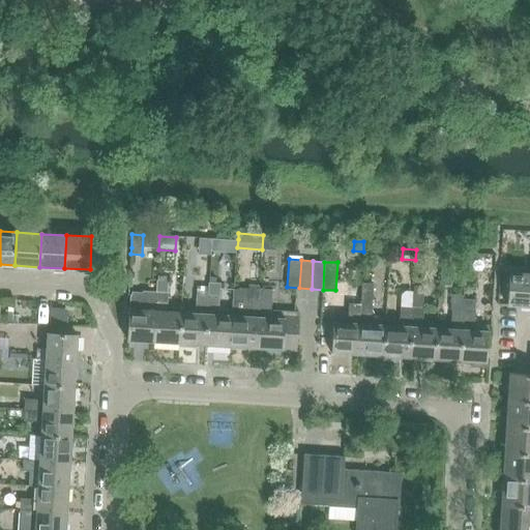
[(442,268),(441,285),(450,285),(452,268),(442,268)]
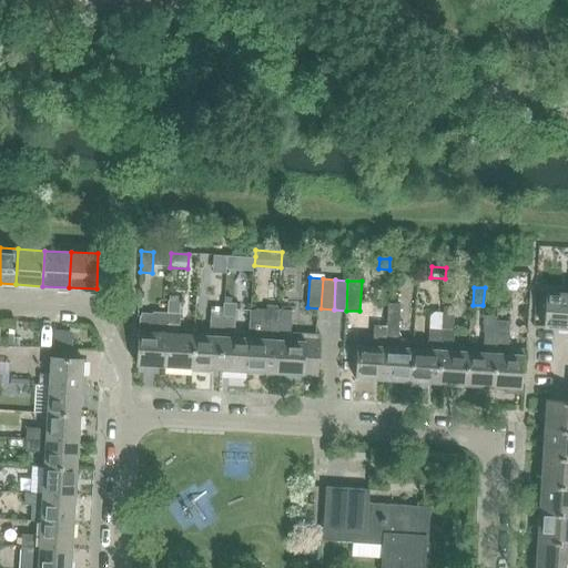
[(544,326),(567,327),(567,293),(546,292),(544,326)]
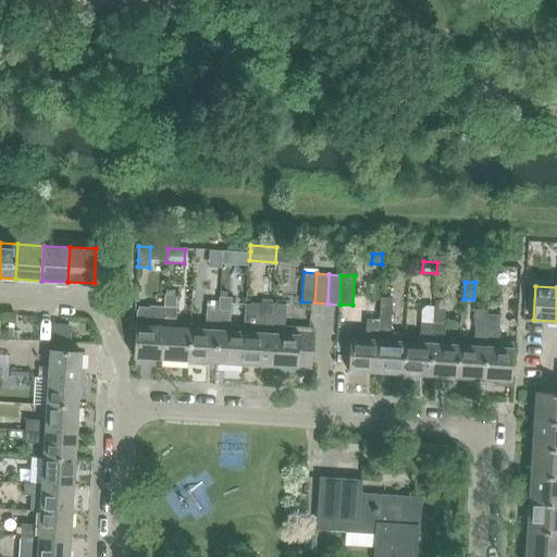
[(219,309),(215,362),(243,363),(245,332),(231,331),(231,310),(232,298),(231,298),(220,297),(219,309)]
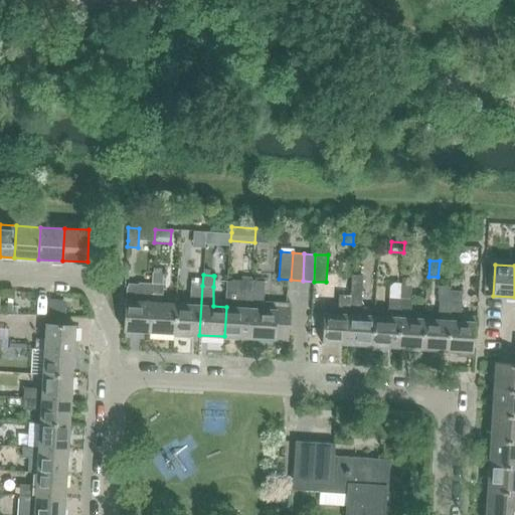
[(351,296),(348,344),(372,345),(375,315),(376,308),(362,307),(362,296),(364,276),(352,275),(351,296)]
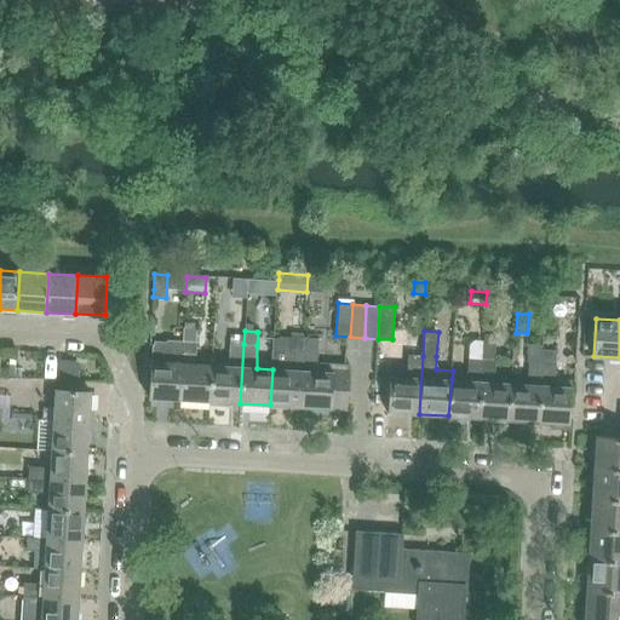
[(300,407),(304,349),(304,338),(304,337),(291,336),(291,350),(274,349),(273,369),(270,405),(300,407)]
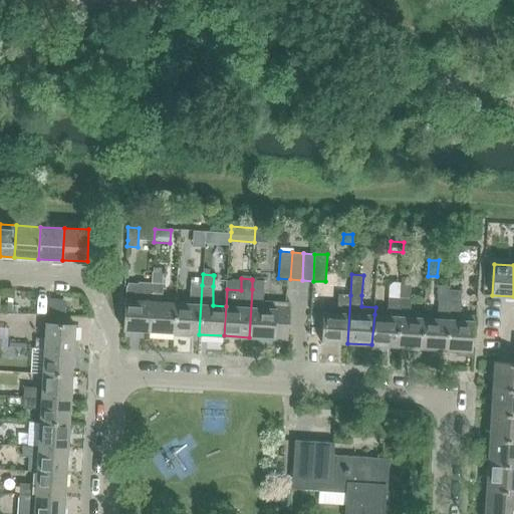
[(252,289),(249,337),(275,338),(275,337),(277,301),(262,301),(264,281),(252,280),(252,289)]
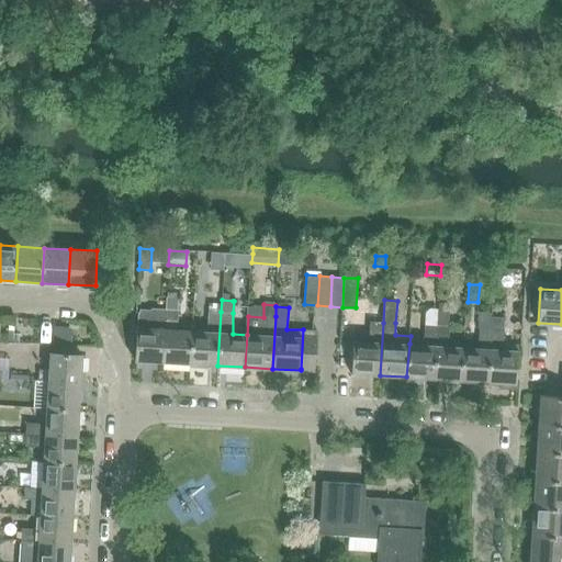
[(137,327),(135,360),(164,362),(167,308),(153,308),(150,310),(139,308),(139,311),(138,311),(137,327)]
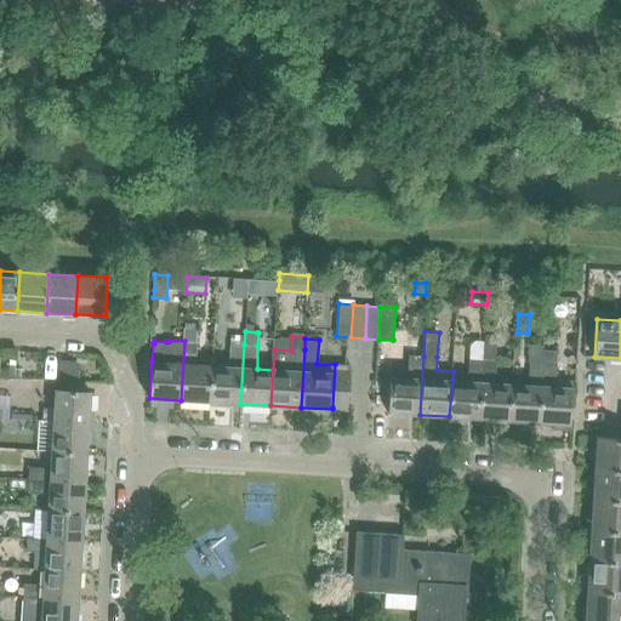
[(181,400),(210,402),(212,365),(197,365),(198,342),(184,341),(181,400)]
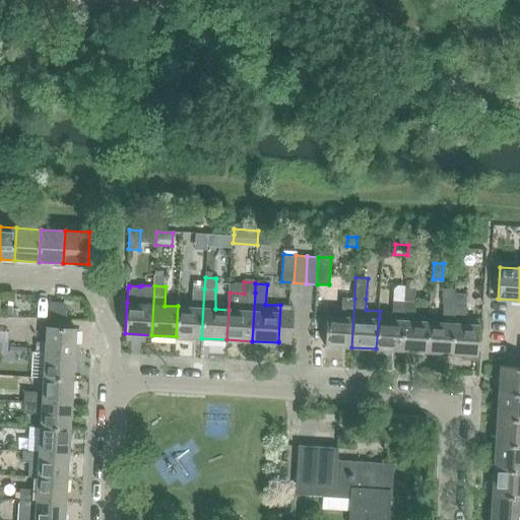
[(176,336),(201,338),(204,288),(193,288),(192,307),(178,306),(176,336)]
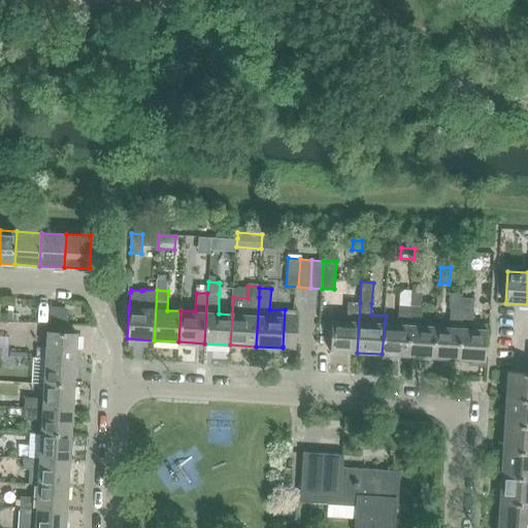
[(411,306),(408,356),(434,357),(436,326),(434,326),(422,325),(423,307),(421,307),(422,293),(411,293),(411,306)]
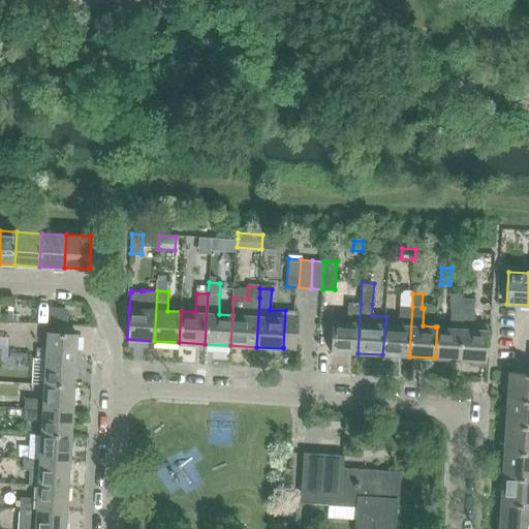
[(450,297),(450,309),(452,309),(461,310),(462,299),(462,298),(450,297)]
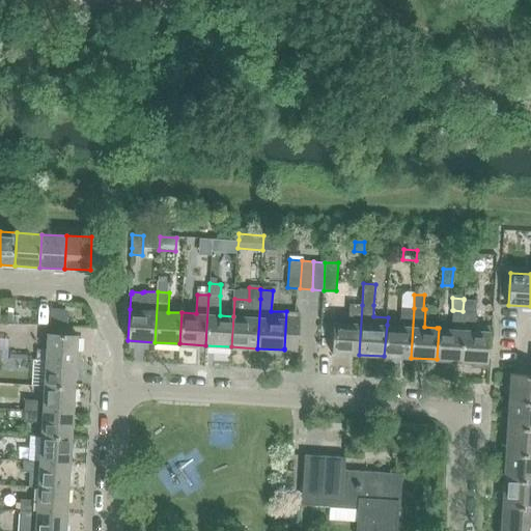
[(465,311),(462,361),(487,362),(490,331),(490,327),(475,326),(476,301),(464,300),(463,311),(465,311)]
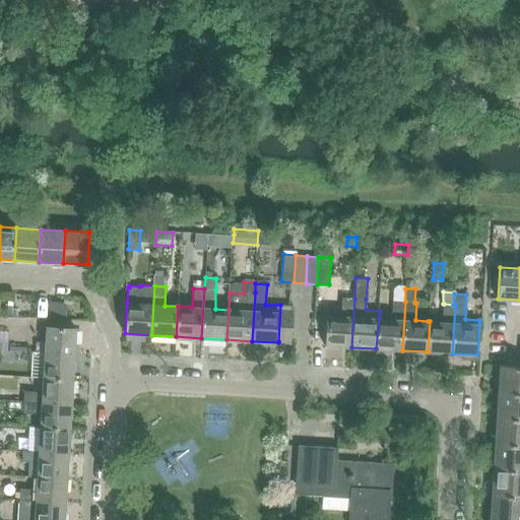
[(327,328),(326,345),(351,347),(354,299),(343,298),(342,312),(328,311),(328,315),(327,328)]
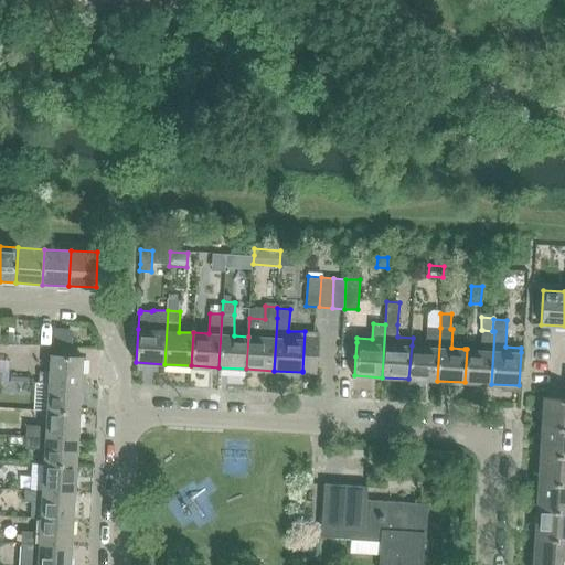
[(412,345),(408,379),(409,379),(437,381),(440,328),(427,327),(427,339),(413,338),(412,345)]
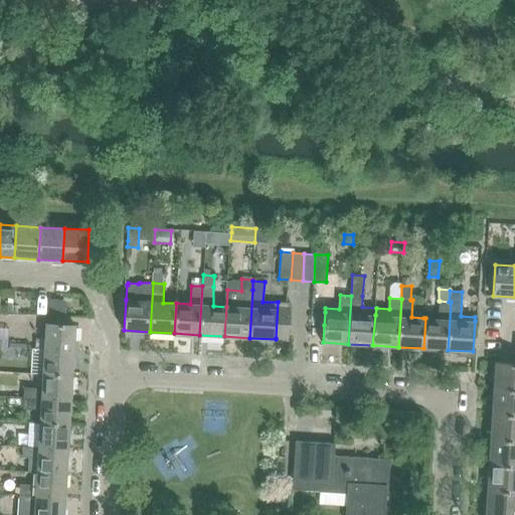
[(49,300),(49,315),(60,316),(60,300),(49,300)]
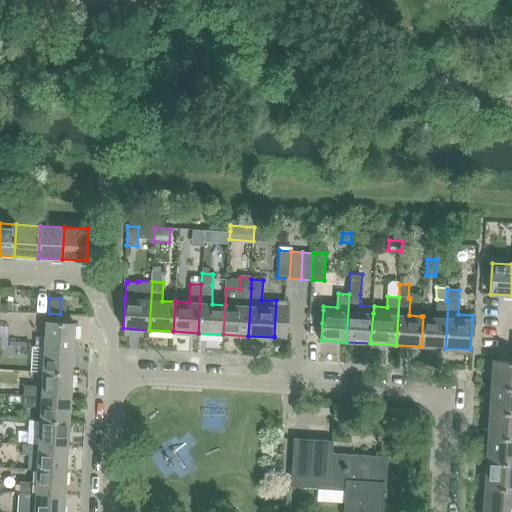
[(421,311),(421,316),(423,316),(421,346),(445,348),(448,300),(446,300),(437,299),(436,299),(435,312),(421,311)]
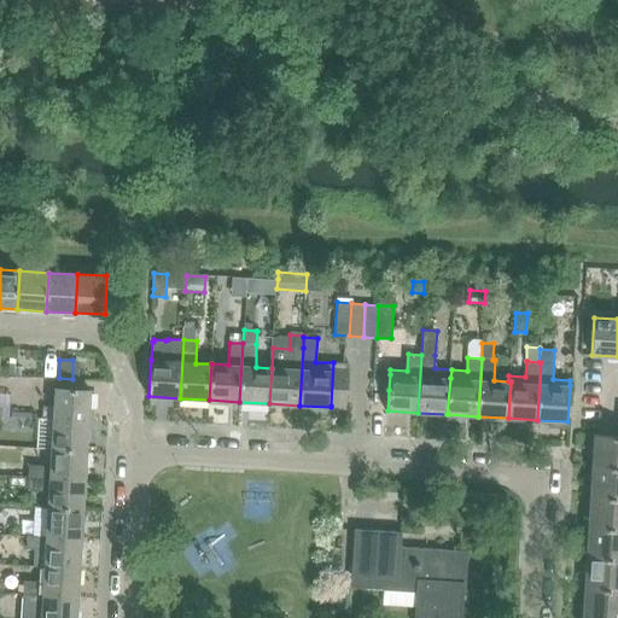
[(333,362),(331,406),(347,407),(349,363),(333,362)]
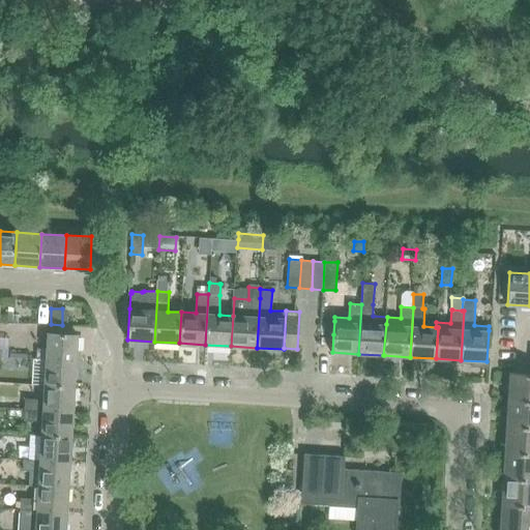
[(48,339),(46,360),(76,362),(78,336),(48,334),(48,339)]
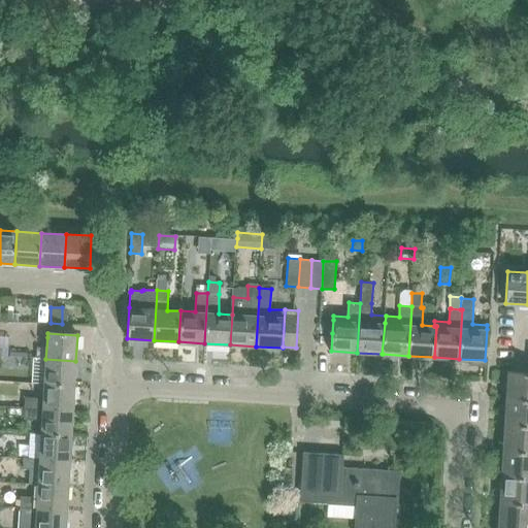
[(45,359),(44,384),(73,386),(75,361),(45,359)]
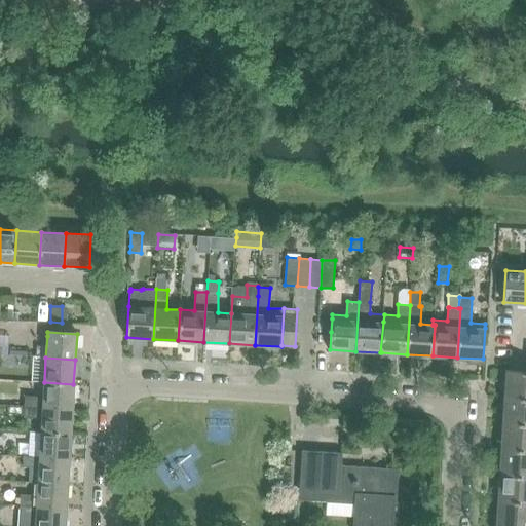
[(525,371),(508,370),(505,396),(525,397),(525,371)]
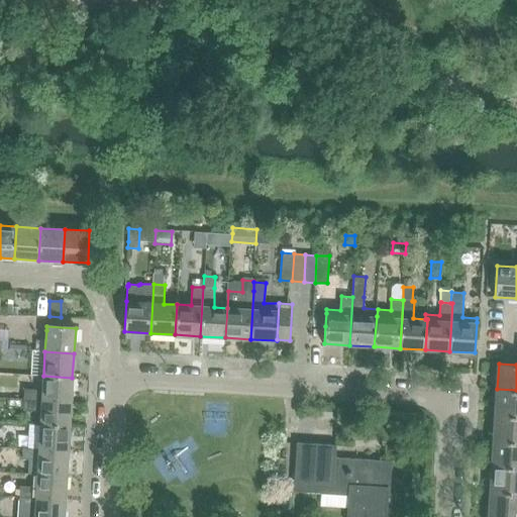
[(24,389),(23,399),(71,402),(72,378),(43,376),(42,390),(24,389)]
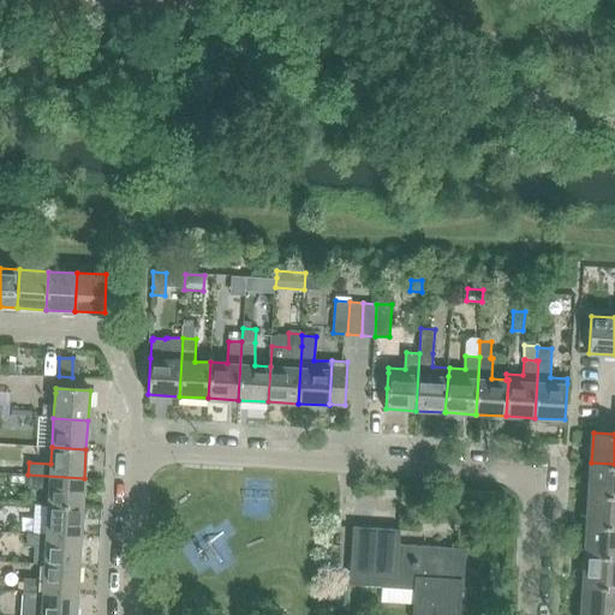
[(614,464),(591,463),(589,493),(614,494),(614,464)]
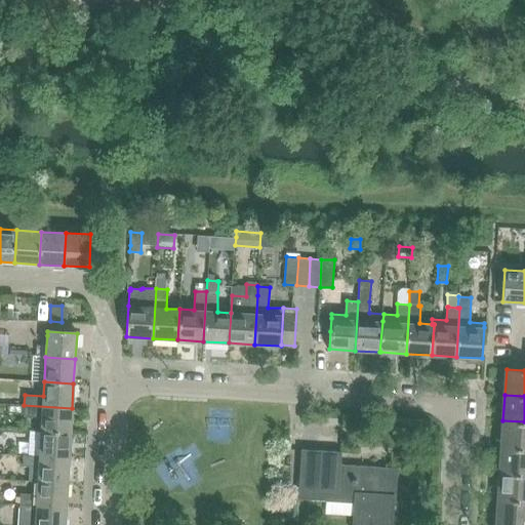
[(41,417),(41,432),(70,434),(72,408),(24,405),(23,416),(41,417)]
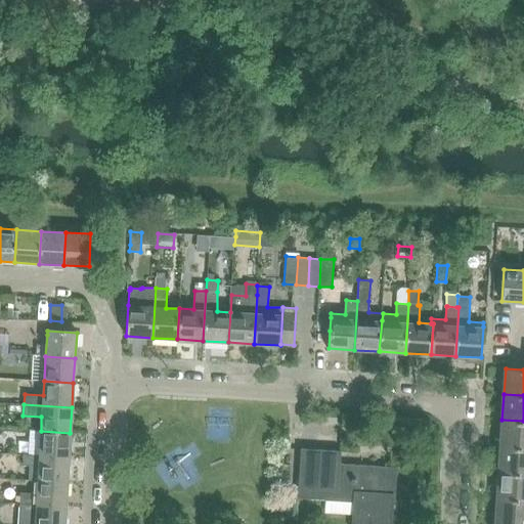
[(523,421),(501,420),(500,446),(523,447),(523,421)]
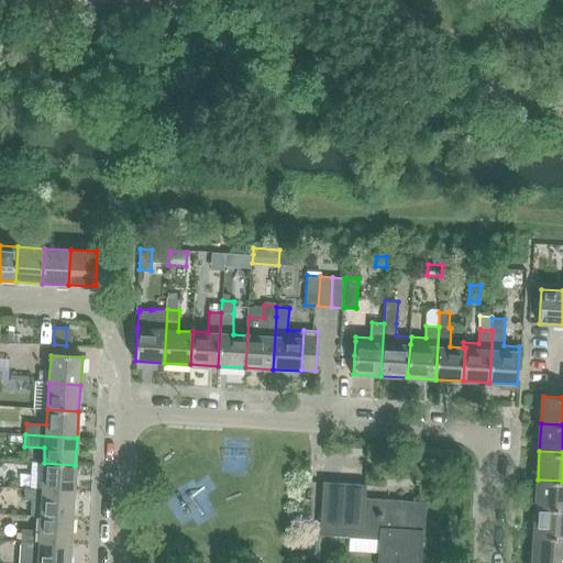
[(44,463),(42,489),(74,492),(75,465),(44,463)]
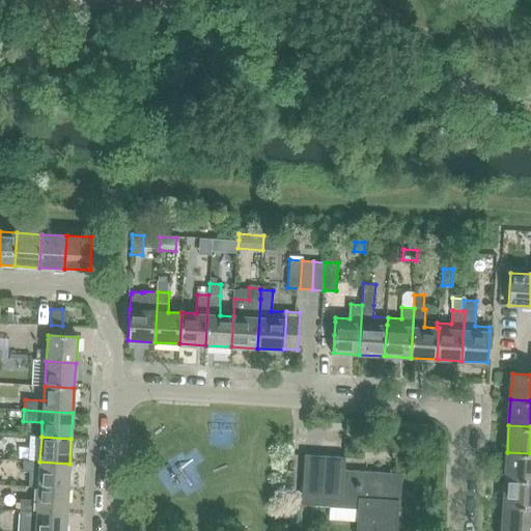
[(305,452),(303,494),(312,495),(311,506),(329,507),(328,521),(357,522),(356,530),(396,530),(397,530),(398,508),(399,498),(390,498),(391,471),(344,468),(345,455),(305,452)]
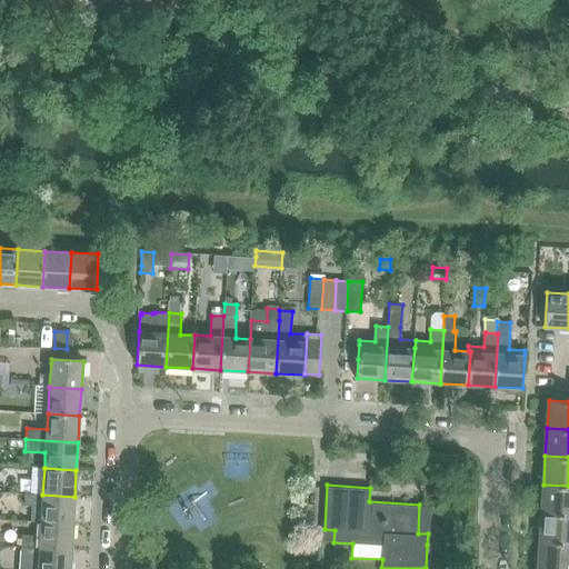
[(541,512),(568,513),(568,486),(543,485),(541,512)]
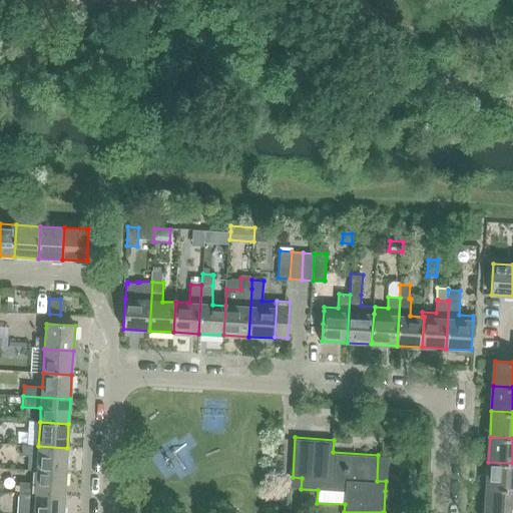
[(22,445),(22,456),(29,457),(28,470),(37,471),(65,472),(67,448),(38,446),(22,445)]
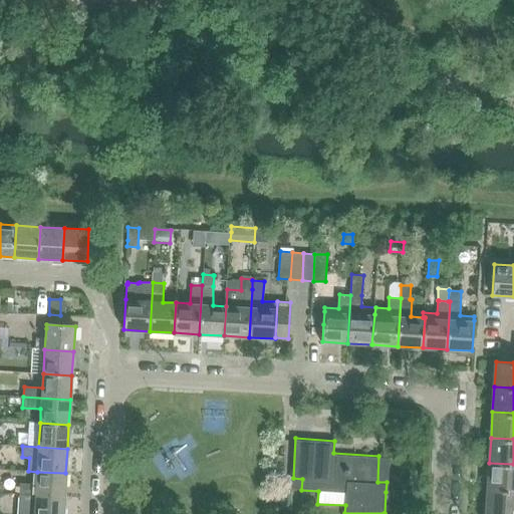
[(513,464),(489,463),(487,488),(513,489),(513,464)]
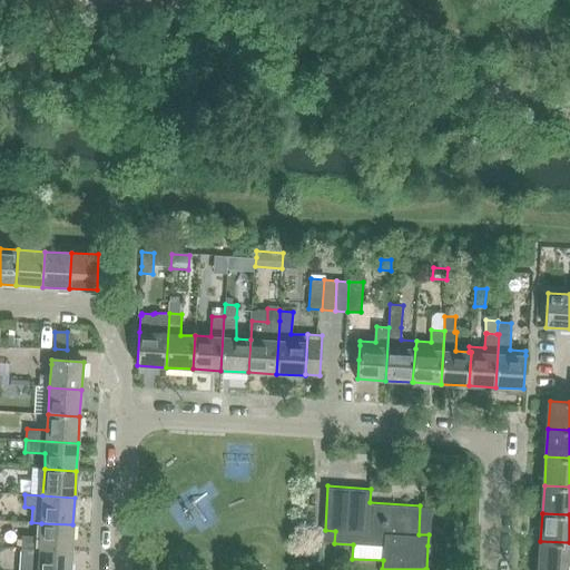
[(21,538),(21,549),(71,552),(72,524),(41,523),(40,539),(21,538)]
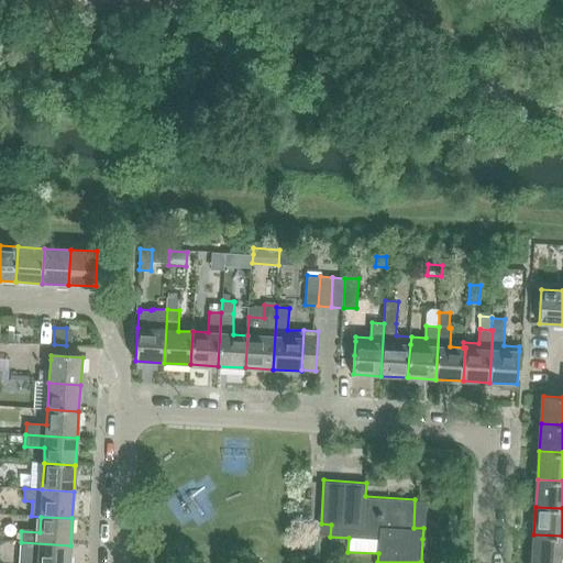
[(562,562),(562,536),(533,534),(532,562),(545,562),(562,562)]
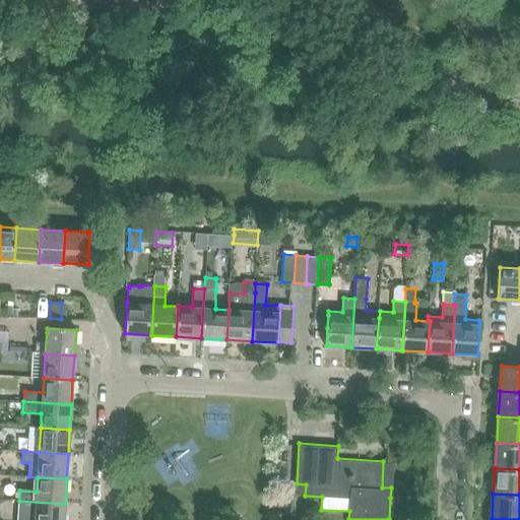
[(283,497),(282,517),(294,517),(295,497),(283,497)]
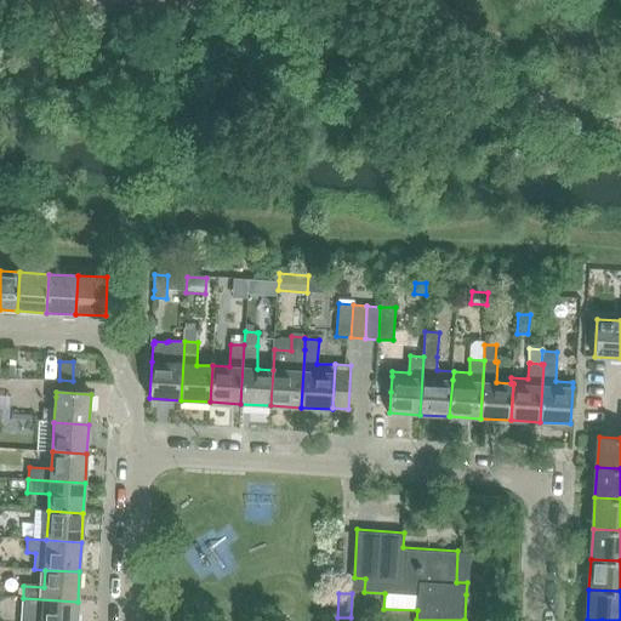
[(22,611),(21,620),(75,620),(78,602),(23,598),(22,611)]
